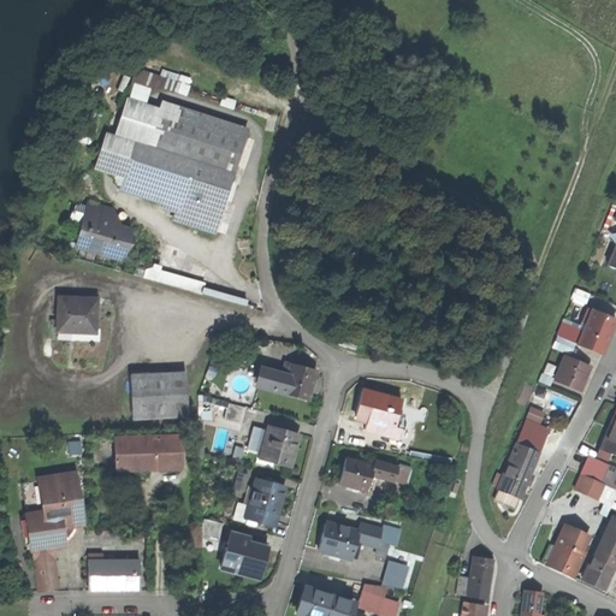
[(132,86),(150,92),(152,84),(187,95),(189,86),(176,82),(177,76),(164,71),(165,65),(141,58),(132,86)]
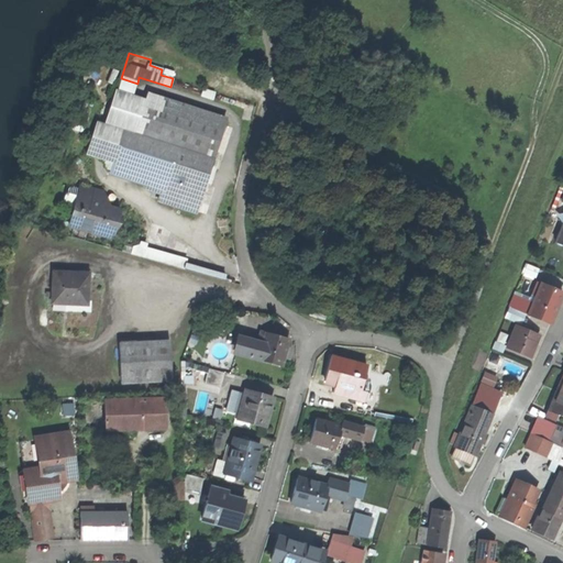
[(133,96),(138,84),(121,78),(117,91),(133,96)]
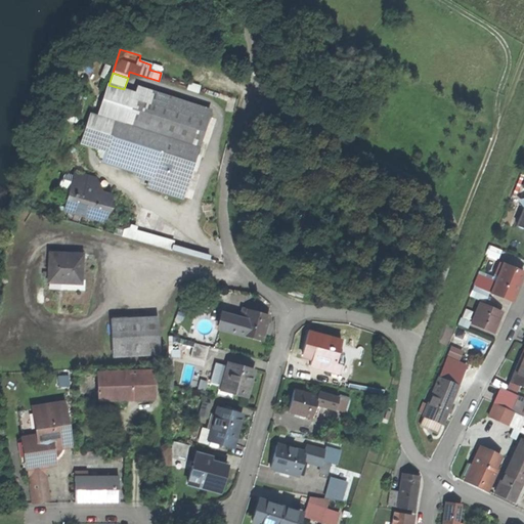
[(190,81),(188,89),(200,92),(202,84),(190,81)]
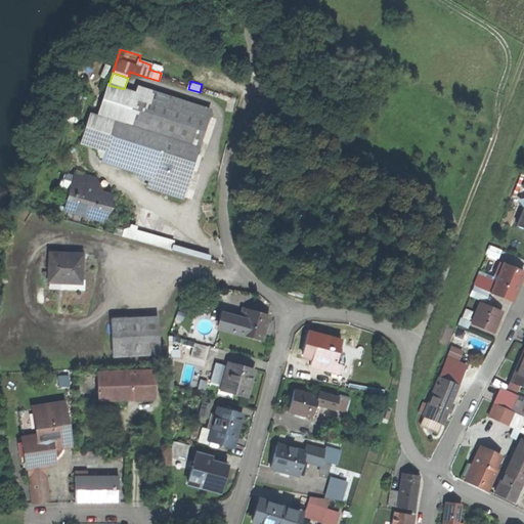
[(126,124),(135,93),(124,89),(108,85),(105,84),(96,116),(114,121),(126,124)]
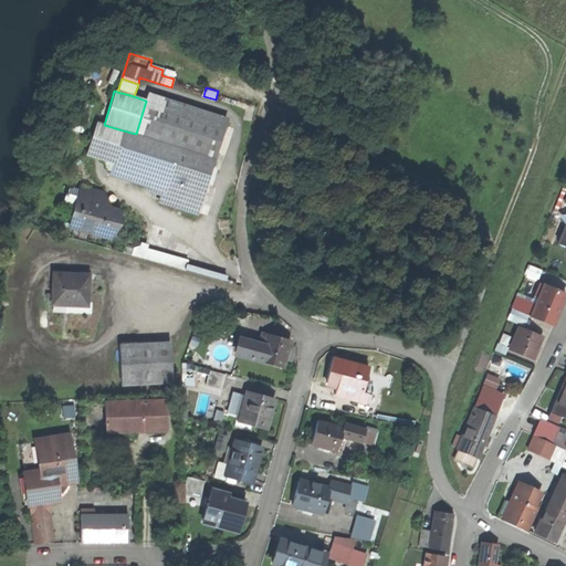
[(136,134),(215,159),(229,117),(149,92),(146,101),(136,134)]
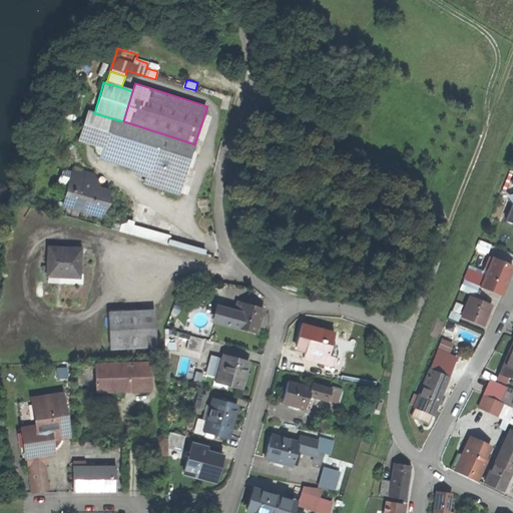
[(101,148),(111,118),(94,113),(86,110),(77,140),(101,148)]
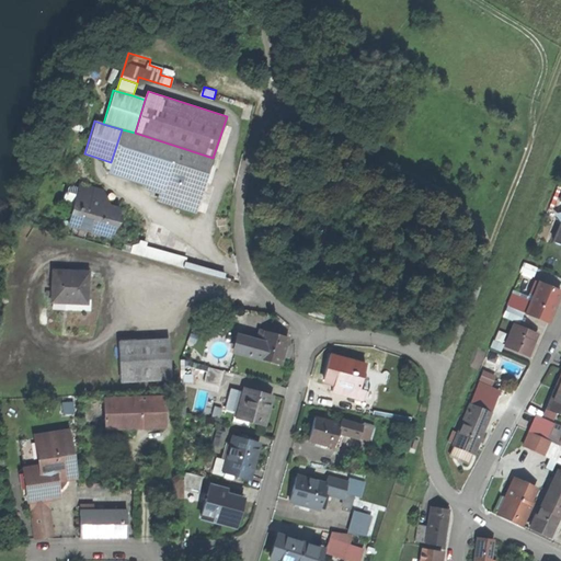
[(213,158),(135,133),(122,129),(111,162),(107,173),(199,202),(213,158)]
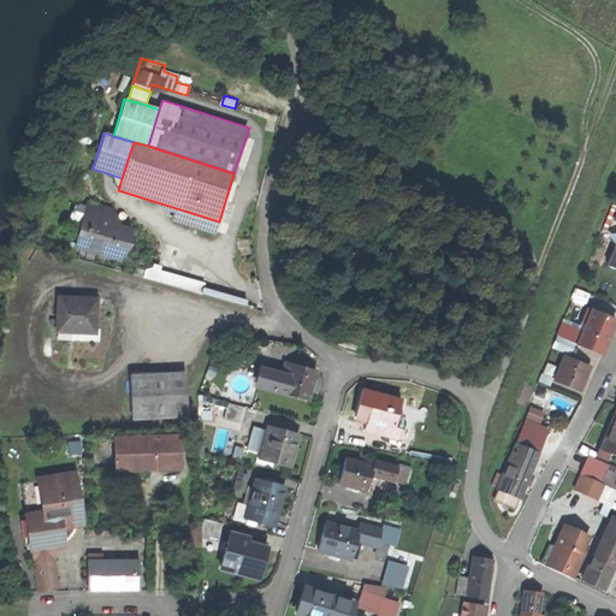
[(88,203),(75,248),(118,260),(128,230),(120,227),(111,209),(88,203)]
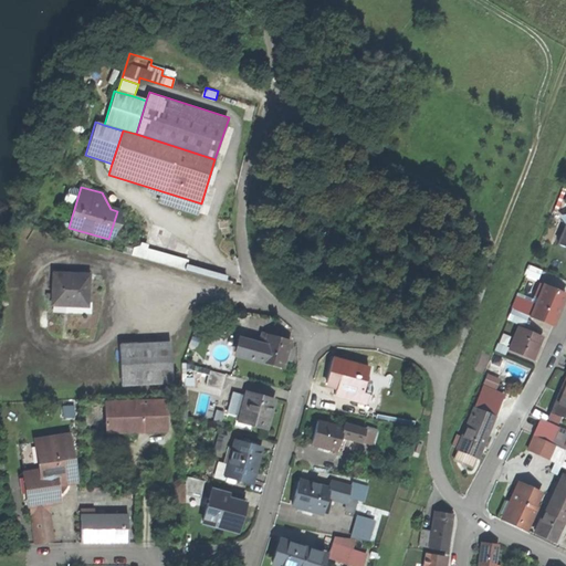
[(135,245),(133,254),(188,270),(190,263),(191,258),(150,247),(152,243),(143,241),(142,244),(135,245)]
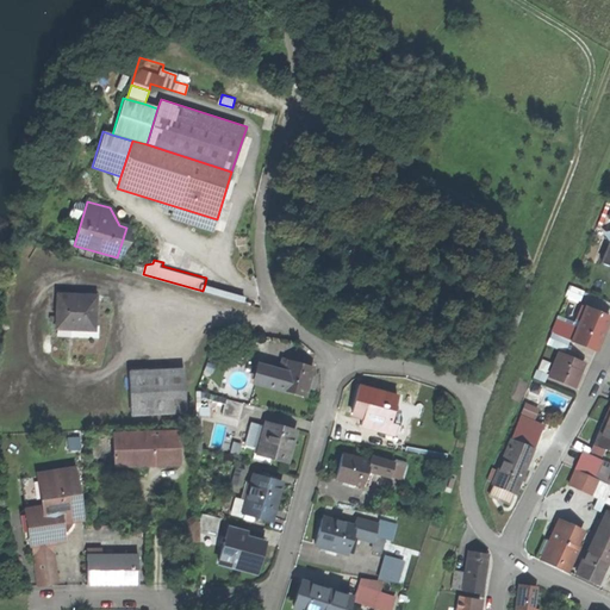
[(205,284),(203,291),(246,302),(247,294),(205,284)]
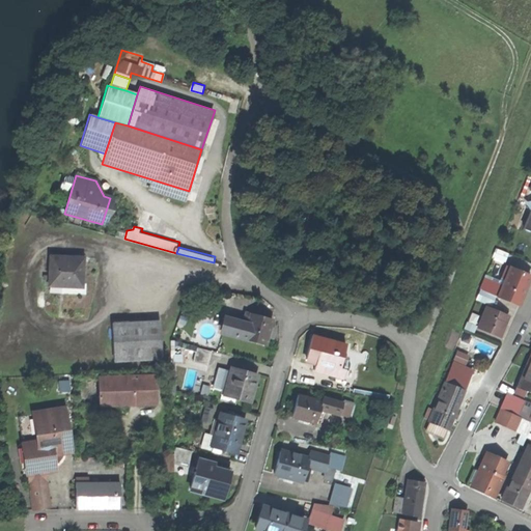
[(496,249),(493,257),(503,261),(506,253),(496,249)]
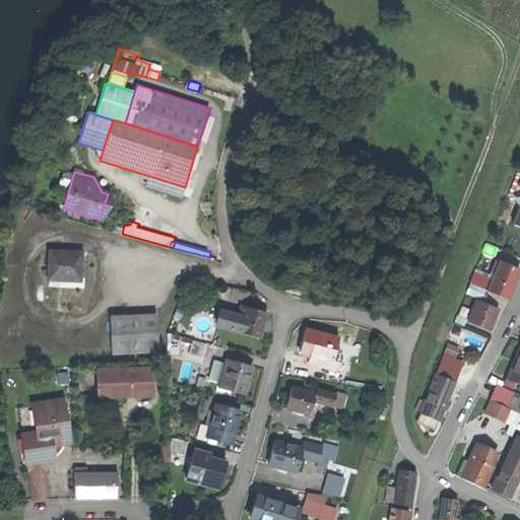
[(48,251),(47,279),(79,280),(80,252),(48,251)]
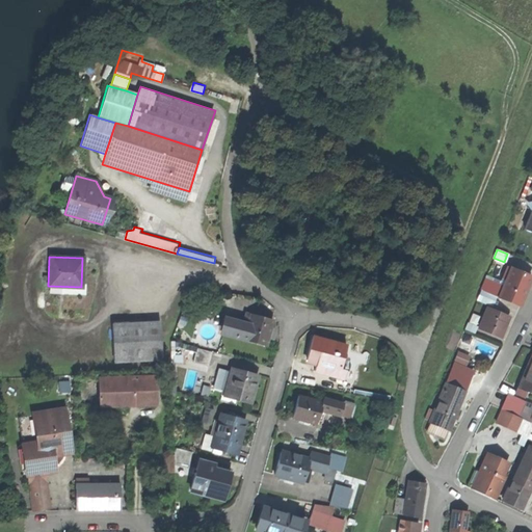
[(504,283),(498,297),(519,306),(531,276),(510,268),(504,283)]
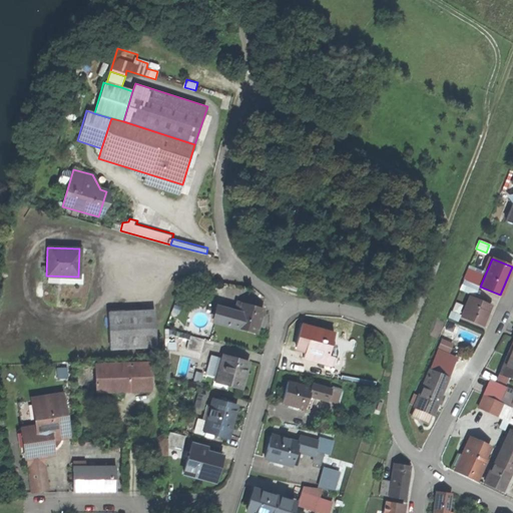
[(478,286),(480,287),(486,273),(471,267),(465,281),(478,286)]
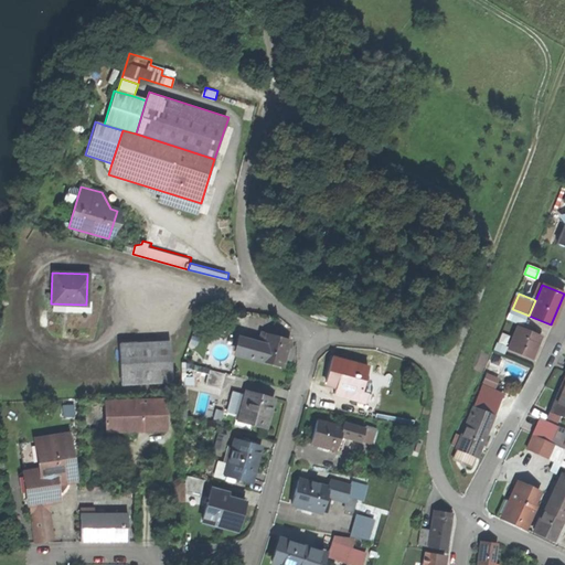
[(220,320),(233,323),(236,311),(223,307),(220,320)]
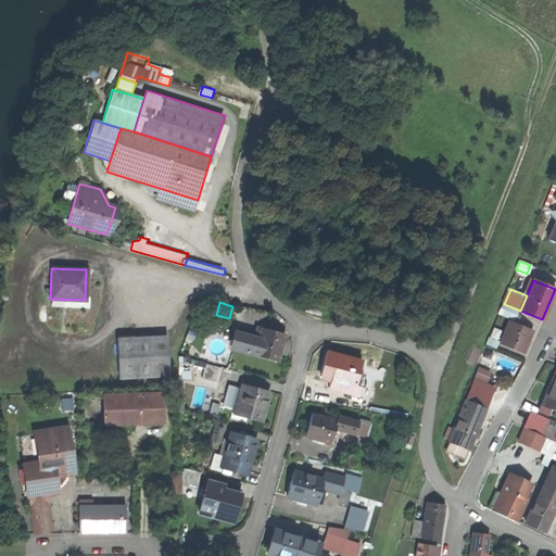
[(504,304),(502,303),(497,314),(514,320),(518,310),(504,304)]
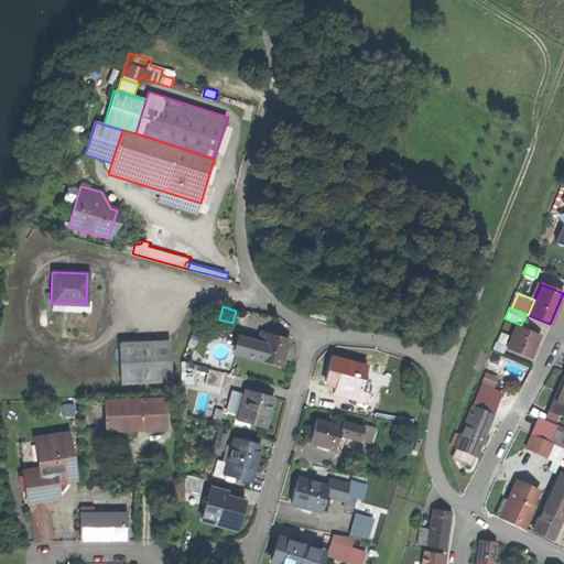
[(508,347),(507,348),(530,358),(539,336),(517,326),(508,347)]
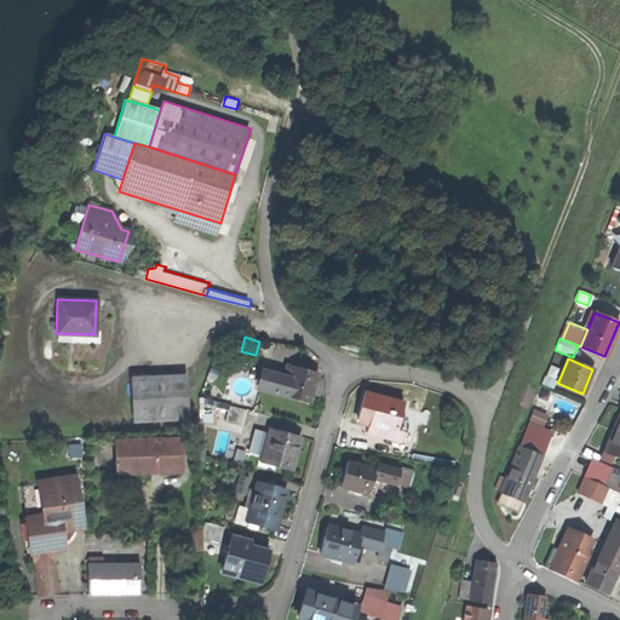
[(263,366),(256,389),(309,403),(313,390),(316,391),(317,386),(314,386),(316,374),(292,367),(290,373),(263,366)]
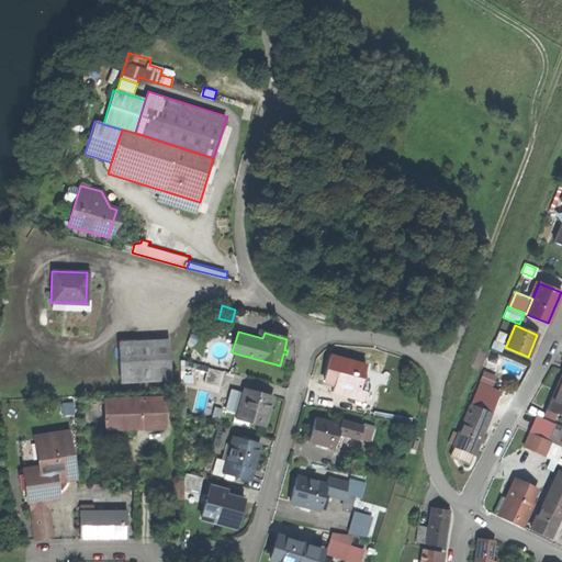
[(116,343),(119,383),(169,381),(168,340),(116,343)]
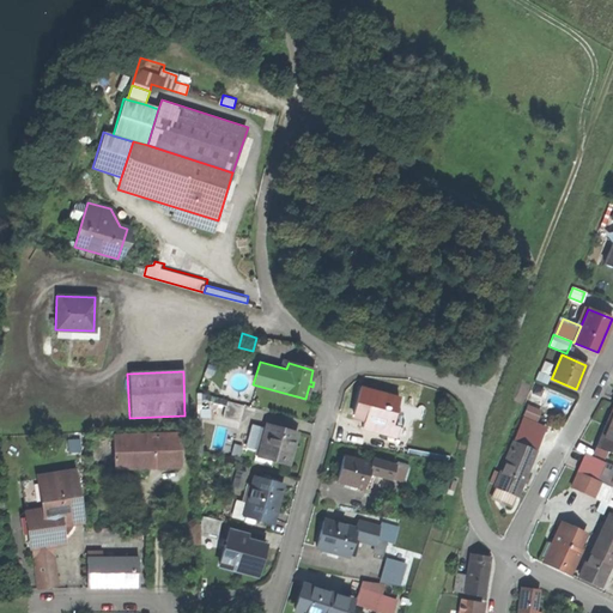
[(536,380),(548,384),(551,378),(552,377),(540,372),(536,380)]
